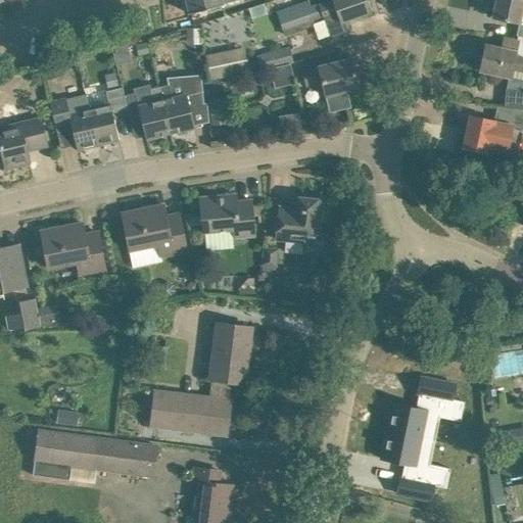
[(181,0),(185,10),(188,9),(189,13),(206,8),(207,11),(220,8),(220,5),(223,4),(237,0),(181,0)]
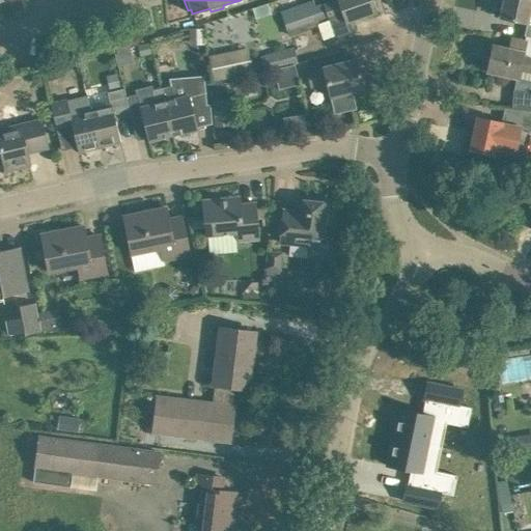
[(296,0),(278,6),(288,36),(320,25),(318,20),(326,18),(320,4),(314,6),(311,0),(296,0)]
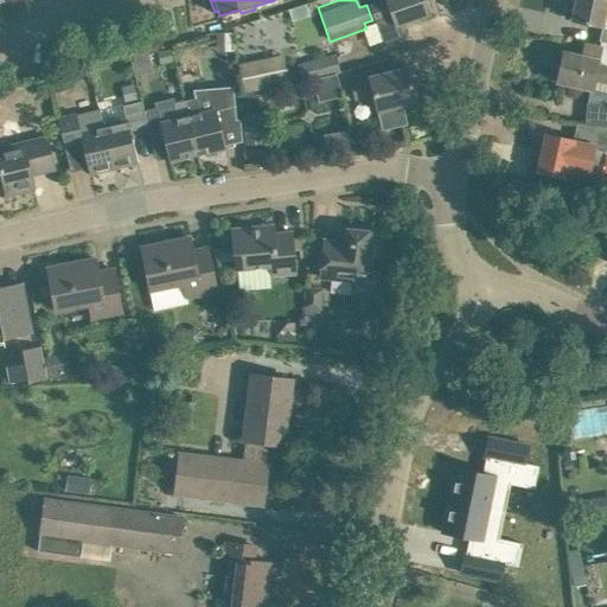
[(385,0),(371,6),(384,42),(401,36),(397,25),(428,13),(423,0),(385,0)]
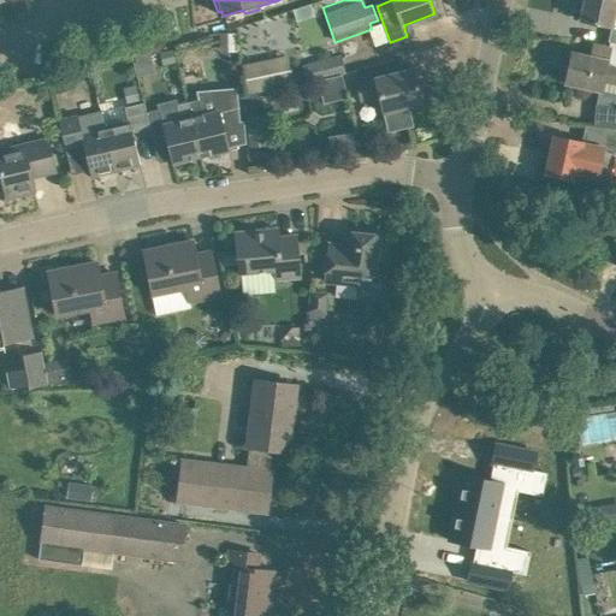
[(615,0),(584,0),(580,19),(604,24),(611,27),(612,27),(612,25),(614,25),(615,25),(615,0)]
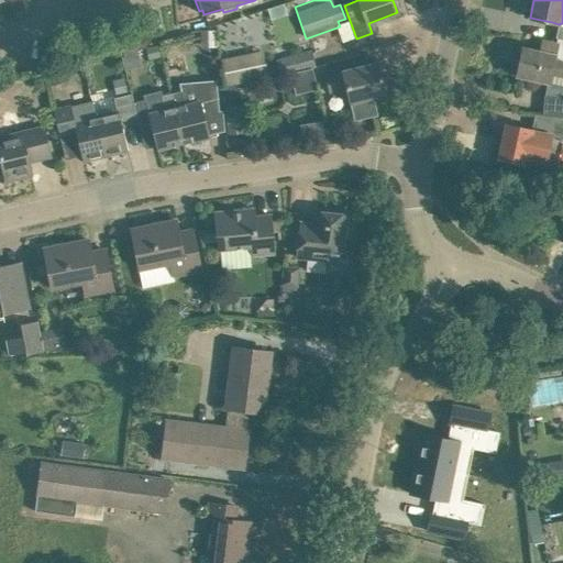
[(522,48),(517,76),(548,83),(550,83),(552,76),(562,77),(562,39),(558,39),(556,39),(555,44),(542,42),(540,52),(522,48)]
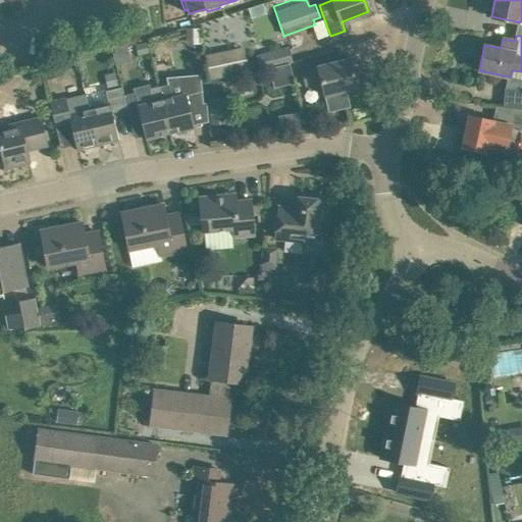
[(206,56),(211,80),(249,71),(244,48),(206,56)]
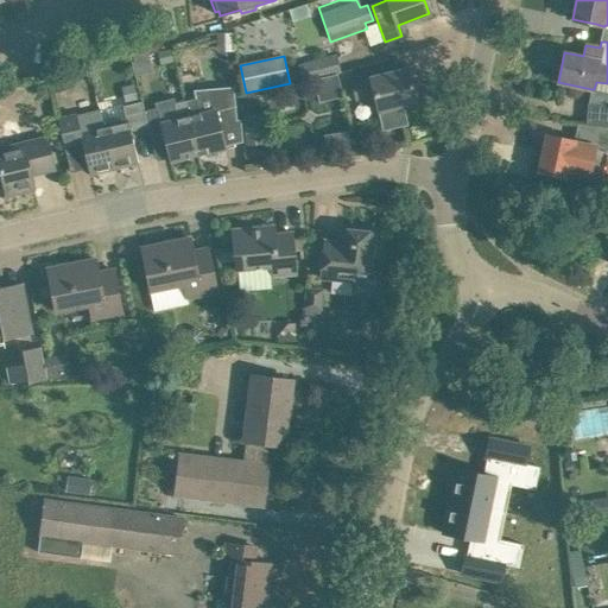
[(298,67),(302,81),(340,71),(335,57),(298,67)]
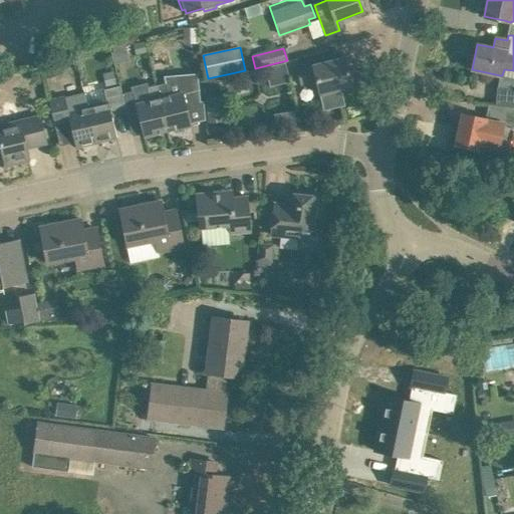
[(312,65),(312,66),(297,70),(300,84),(316,80),(319,93),(322,106),(343,101),(339,88),(351,85),(344,57),(312,65)]
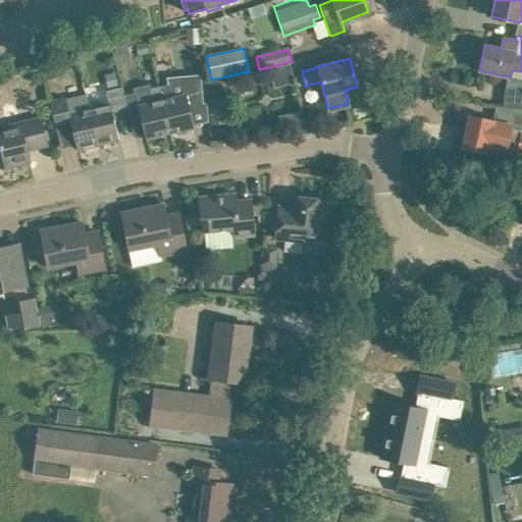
[(190,110),(204,107),(201,73),(183,75),(185,94),(171,97),(168,84),(158,86),(169,133),(194,127),(190,110)]
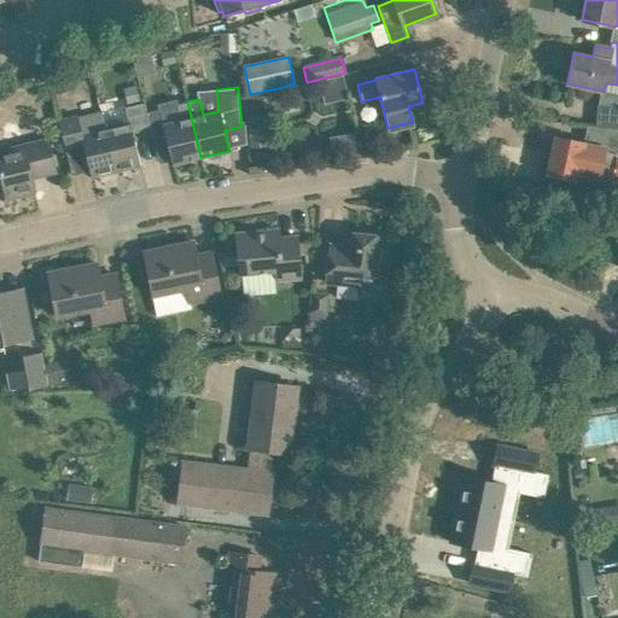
[(146,112),(150,129),(153,141),(167,139),(173,164),(200,157),(187,101),(178,104),(176,99),(157,104),(158,109),(146,112)]
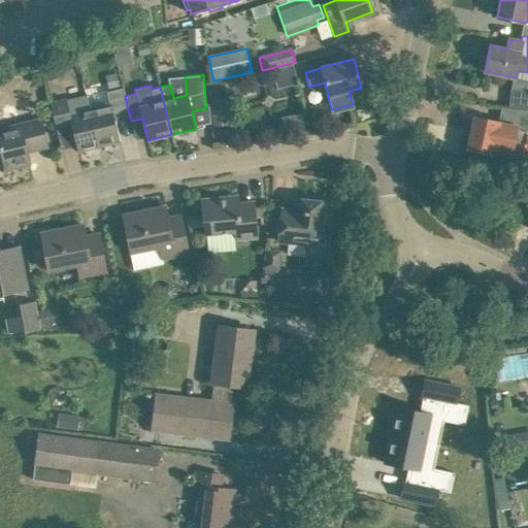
[(109,103),(90,108),(99,146),(120,141),(113,113),(128,110),(125,96),(123,88),(106,92),(109,103)]
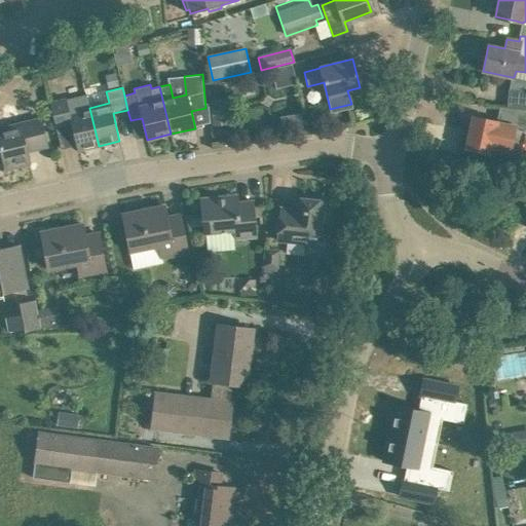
[(505,107),(525,109),(525,90),(509,89),(505,107)]
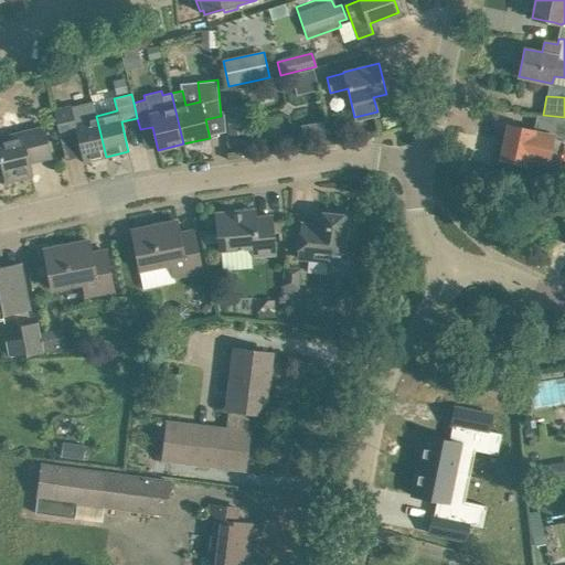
[(106,157),(96,116),(93,102),(71,107),(71,106),(53,110),(60,137),(76,132),(84,162),(106,157)]
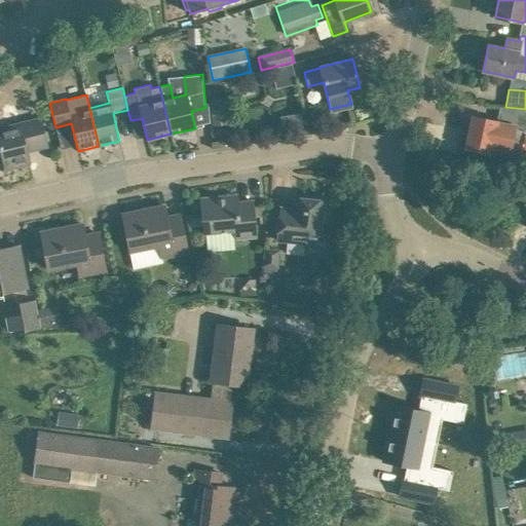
[(230,125),(228,97),(210,99),(212,126),(230,125)]
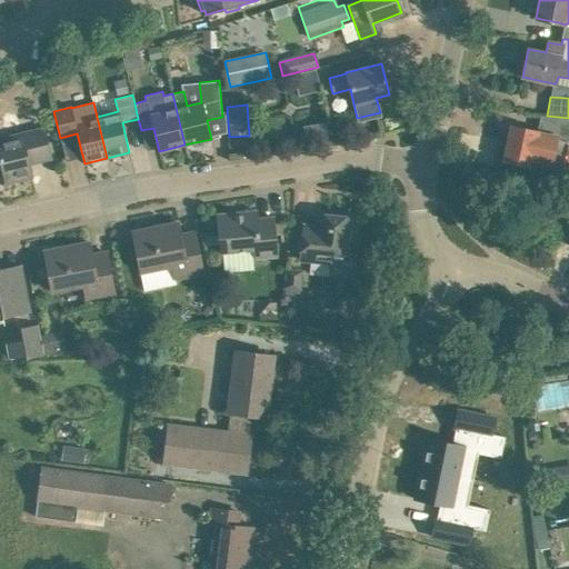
[(511,126),(503,160),(530,166),(530,165),(550,169),(557,138),(568,139),(568,118),(547,116),(539,116),(536,131),(511,126)]
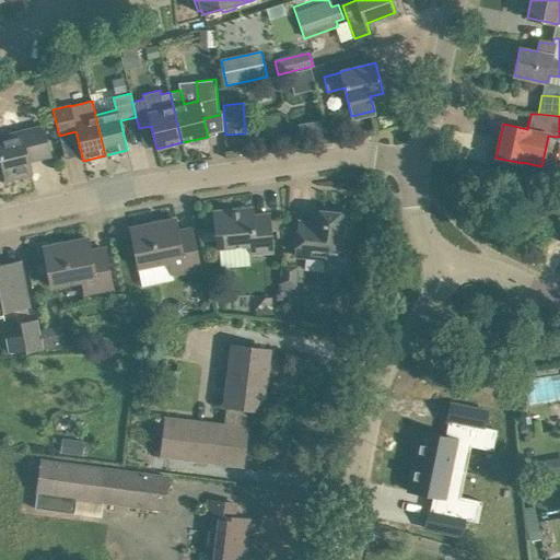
[(50,155),(45,135),(44,126),(0,136),(0,159),(6,181),(32,173),(28,159),(34,156),(35,159),(50,155)]
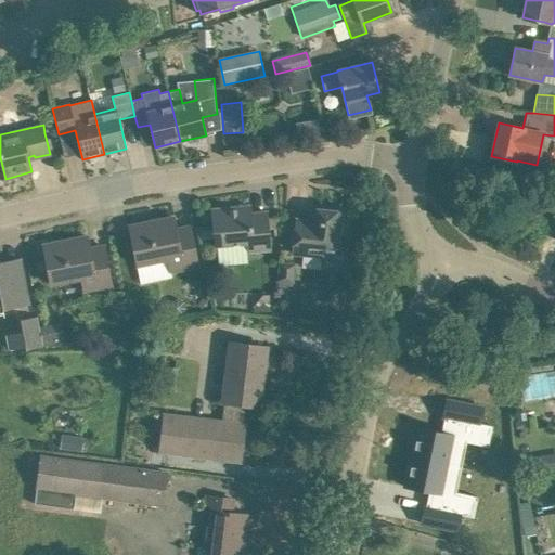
[(211,209),(215,246),(246,243),(247,252),(270,249),(267,211),(250,214),(249,206),(211,209)]
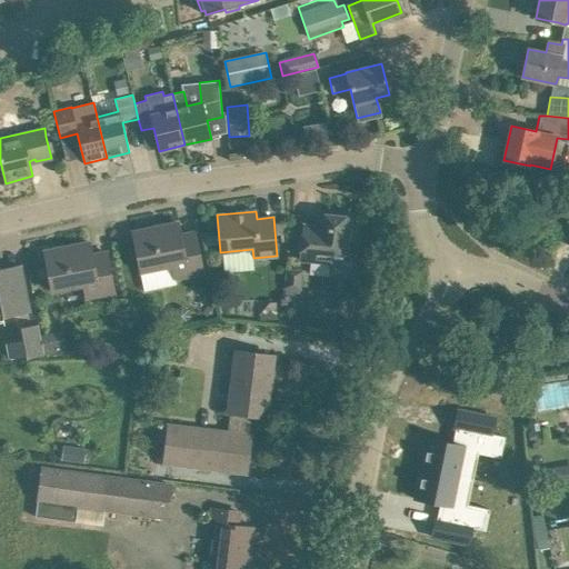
[(300,259),(330,262),(330,261),(333,262),(333,267),(336,271),(346,272),(350,269),(351,258),(347,255),(351,217),(319,215),(318,227),(303,225),(300,259)]
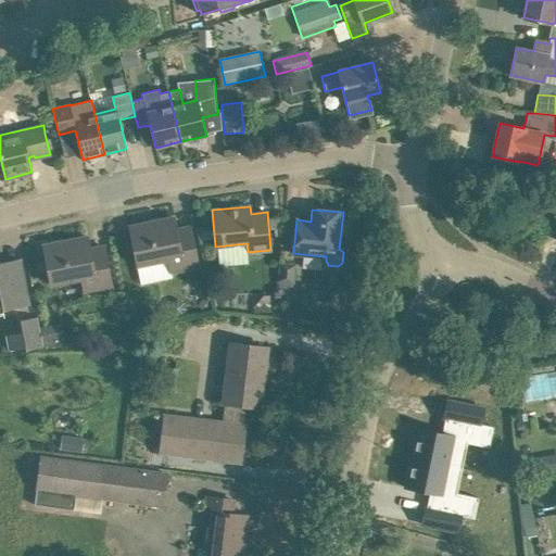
[(174,217),(129,227),(137,265),(141,285),(173,278),(172,272),(199,266),(190,227),(176,230),(174,217)]
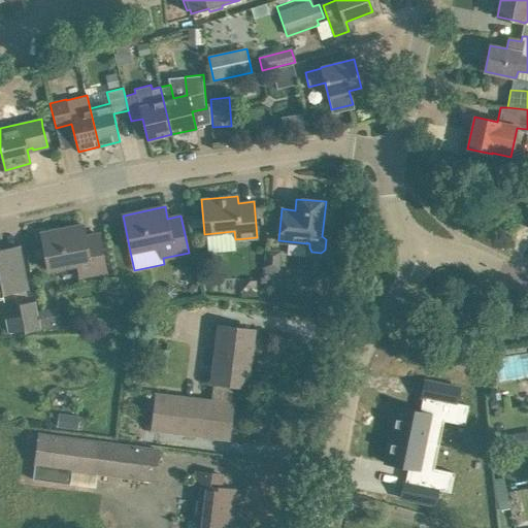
[(47,269),(77,264),(79,276),(106,271),(99,234),(86,236),(83,225),(40,233),(47,269)]
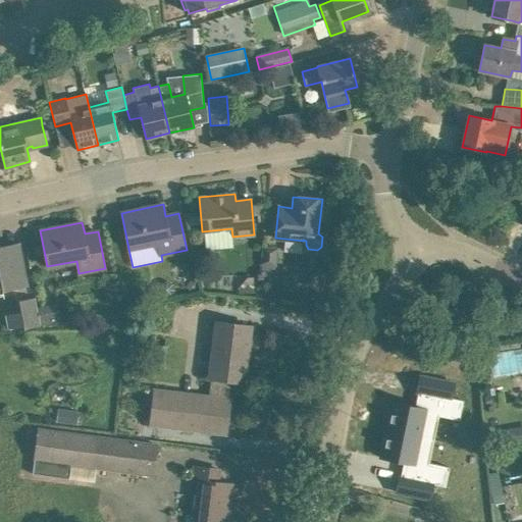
[(18,243),(0,246),(0,280),(1,281),(2,291),(27,286),(18,243)]
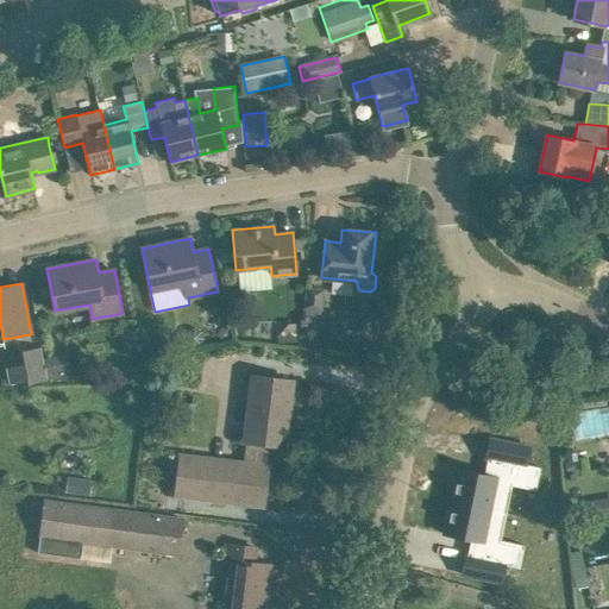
[(322,311),(324,290),(307,289),(305,319),(320,320),(320,309),(322,311)]
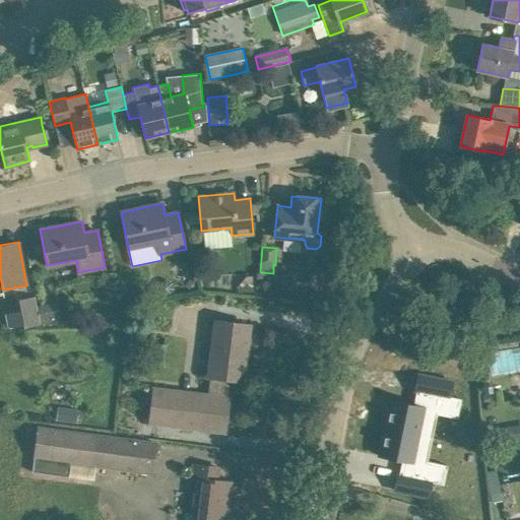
[(19,300),(21,311),(23,325),(24,328),(40,325),(35,297),(19,300)]
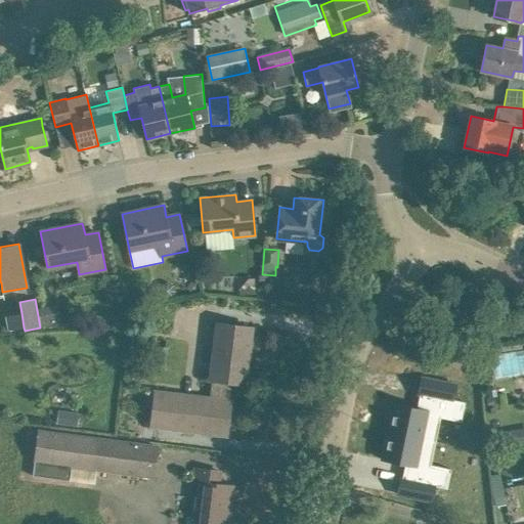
[(217,323),(210,378),(244,382),(247,363),(245,363),(246,354),(249,355),(252,328),(217,323)]
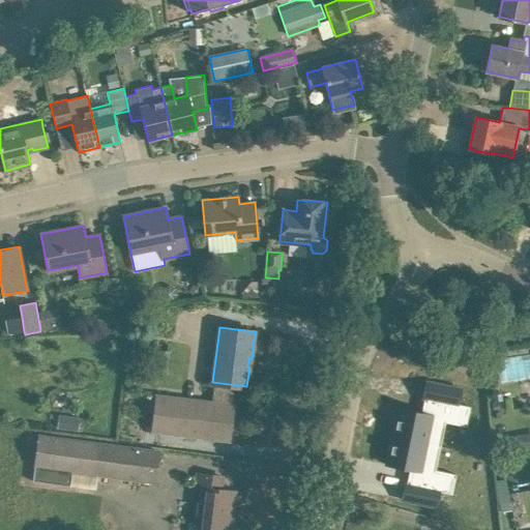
[(246,386),(212,382),(212,384),(215,384),(213,403),(156,395),(152,431),(229,440),(233,405),(230,405),(233,386),(247,388),(247,387),(246,386)]
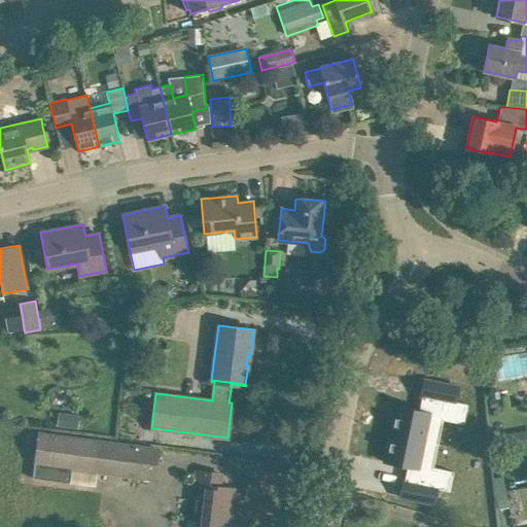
[(397,406),(391,433),(441,444),(446,420),(471,426),(477,408),(425,397),(422,410),(397,406)]
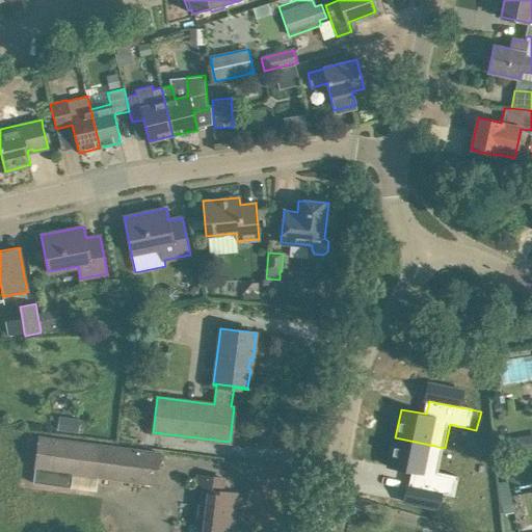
[(80,419),(59,417),(57,429),(78,432),(80,419)]
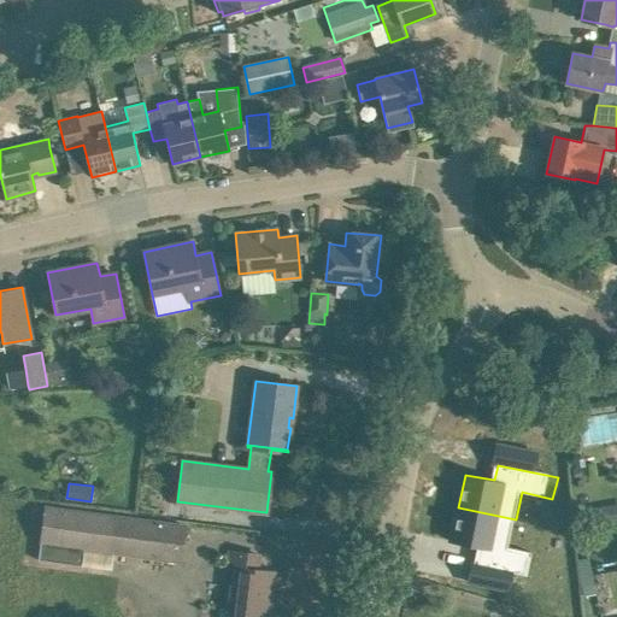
[(180,562),(184,526),(46,507),(39,559),(82,565),(83,548),(180,562)]
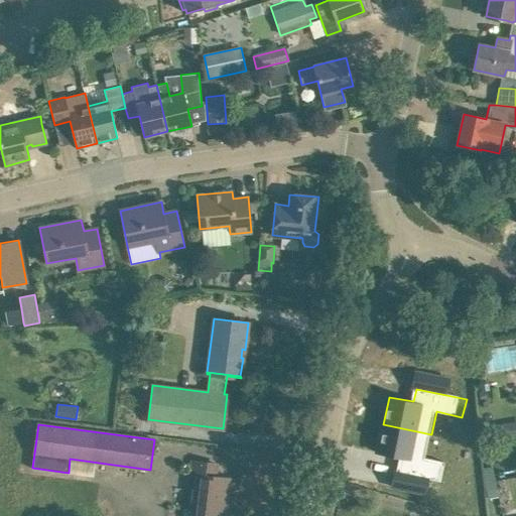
[(383,424),(377,453),(401,458),(399,470),(449,481),(454,463),(427,458),(431,434),(383,424)]
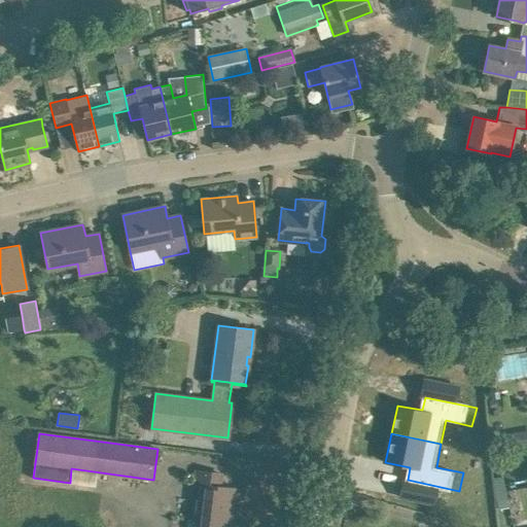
[(219,487),(220,475),(196,471),(195,486),(201,486),(196,526),(229,526),(230,523),(227,522),(230,511),(231,511),(234,489),(219,487)]
